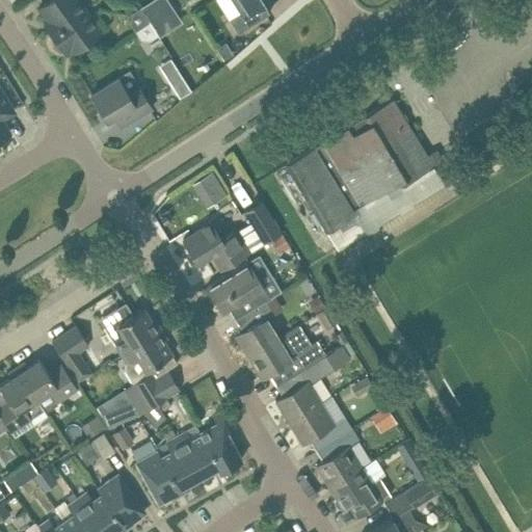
[(102,30),(79,0),(48,0),(38,7),(49,21),(45,24),(54,36),(53,38),(53,40),(53,42),(53,43),(53,44),(54,45),(54,46),(55,47),(56,48),(57,49),(59,50),(60,50),(61,50),(63,50),(64,50),(67,53),(71,50),(72,53),(102,30)]
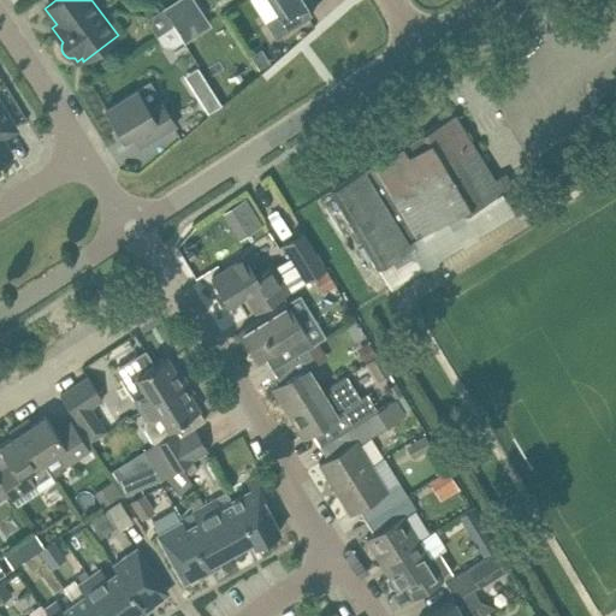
[(194,0),(177,0),(164,9),(172,24),(173,25),(200,9),(194,0)]
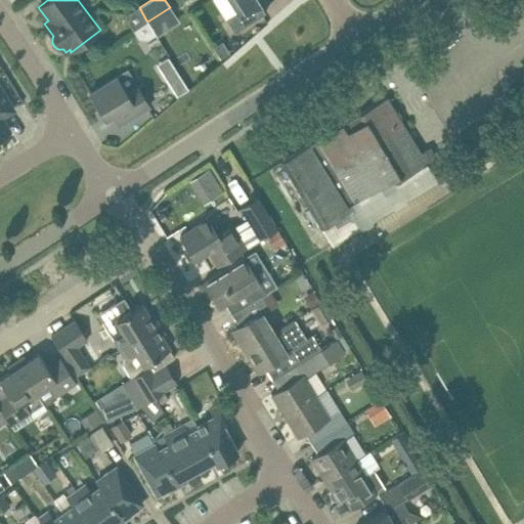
[(226,19),(234,32),(265,12),(258,1),(258,0),(227,0),(236,12),(226,19)]
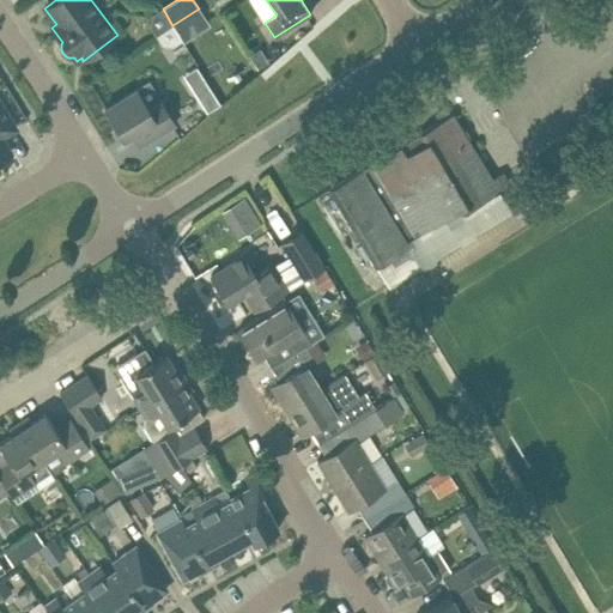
[(171,24),(157,35),(158,37),(163,44),(174,46),(182,40),(173,25),(171,24)]
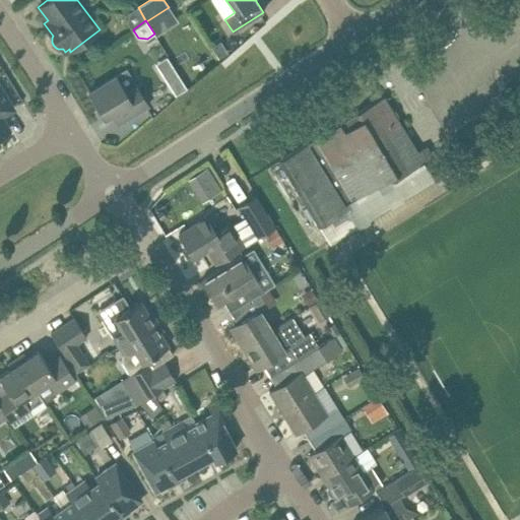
[(220,42),(212,47),(218,58),(226,52),(220,42)]
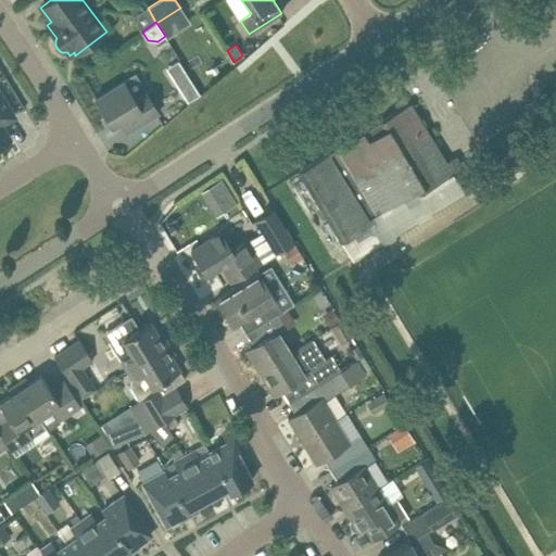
[(178,61),(166,67),(188,101),(199,95),(178,61)]
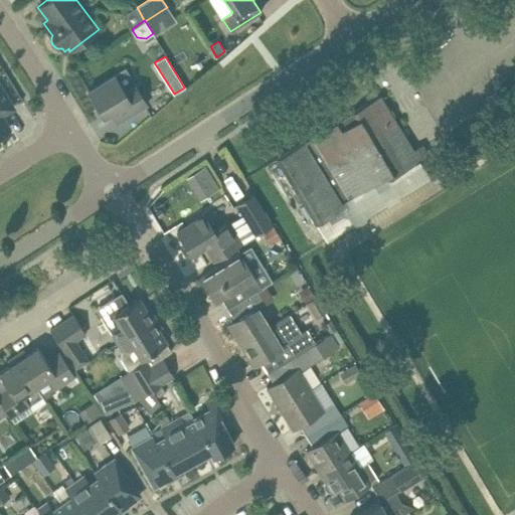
[(111,112),(118,123),(148,104),(125,67),(89,91),(104,116),(111,112)]
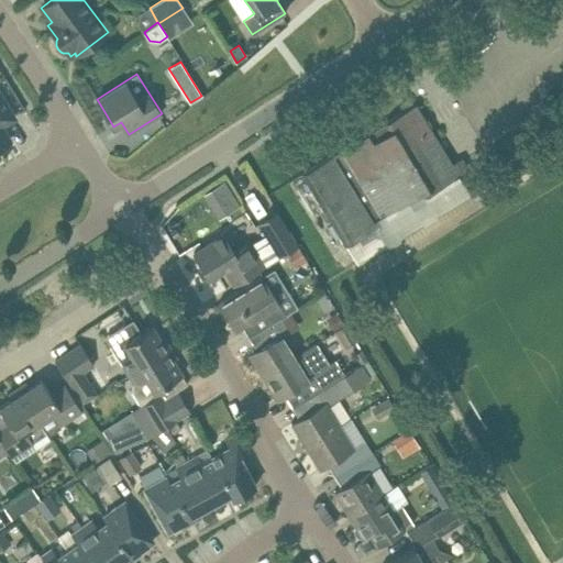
[(0,91),(0,146),(11,140),(2,125),(15,117),(0,91)]
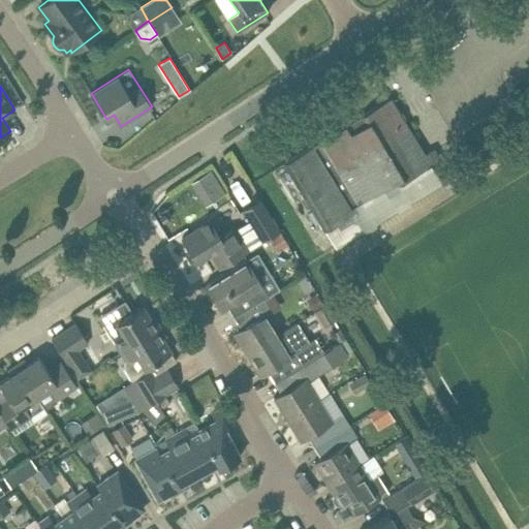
[(392,97),(349,123),(283,162),(335,248),(361,231),(363,234),(377,225),(376,223),(397,210),(398,213),(411,205),(410,203),(442,183),(430,164),(437,160),(431,150),(426,154),(392,97)]
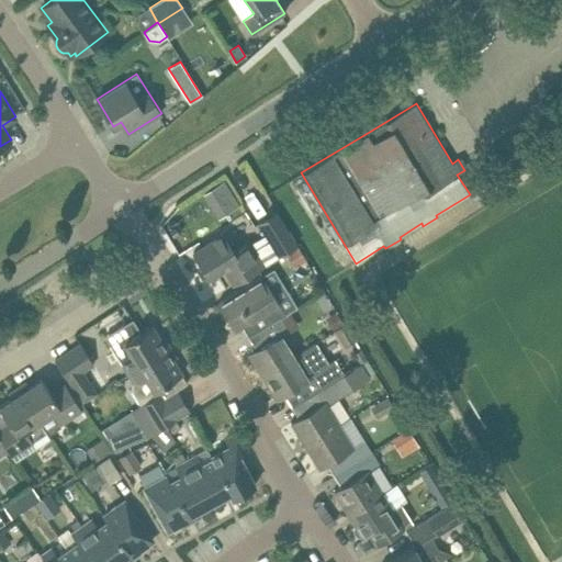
[(228,178),(206,190),(221,216),(243,204),(228,178)]
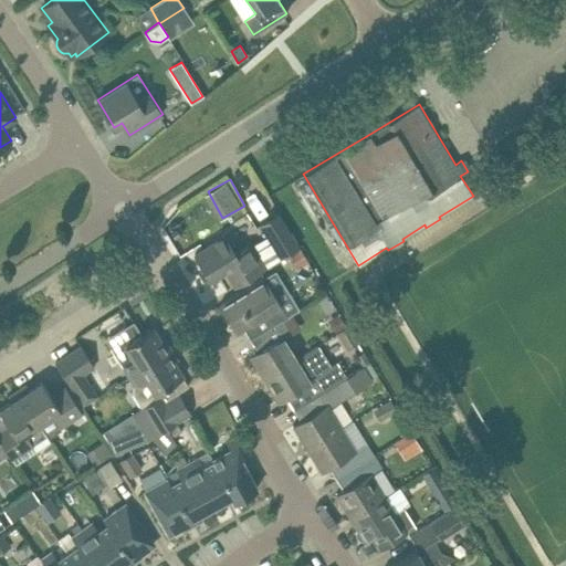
[(299,243),(279,213),(278,212),(260,223),(281,255),(299,243)]
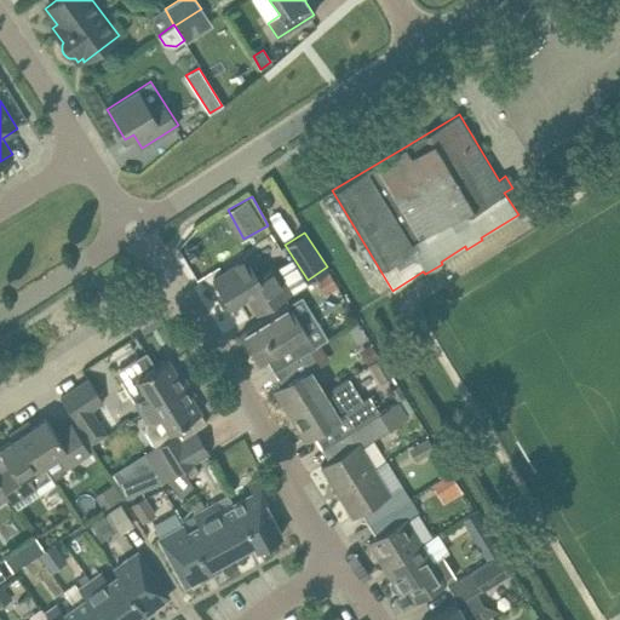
[(247,296),(258,314),(292,293),(275,265),(258,276),(246,258),(213,279),(230,305),(247,296)]
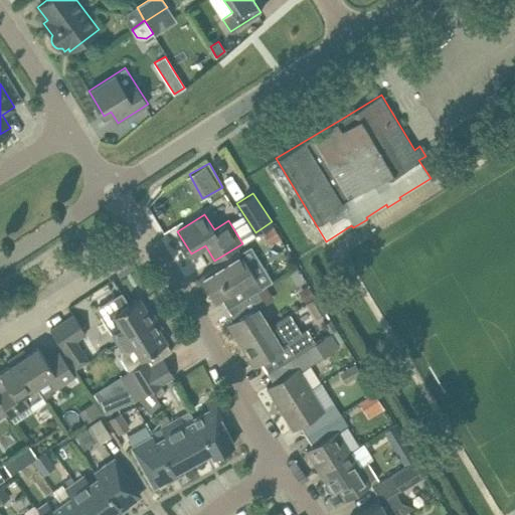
[(222,299),(228,309),(255,292),(263,288),(240,251),(199,278),(215,303),(222,299)]
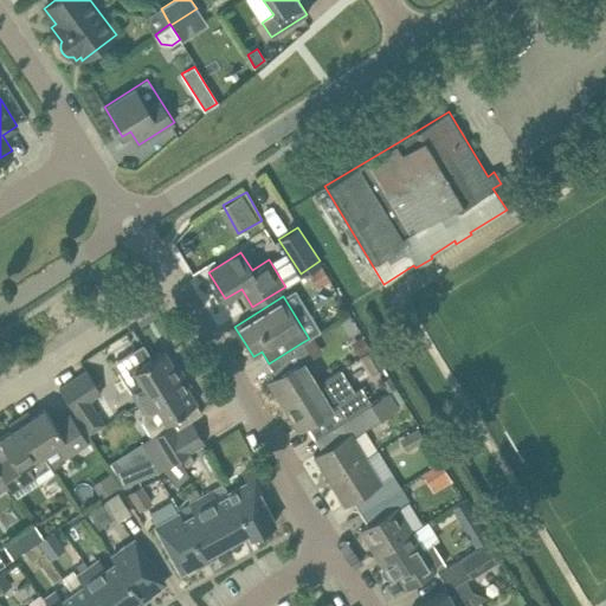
[(114,360),(141,342),(131,328),(104,346),(114,360)]
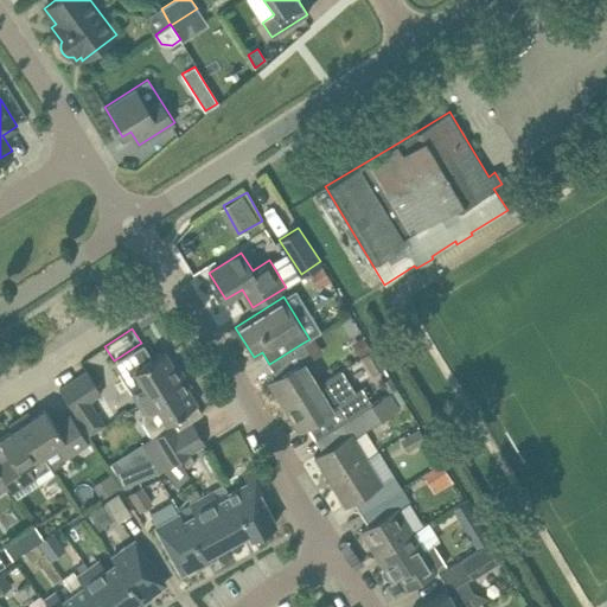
[(144,344),(114,362),(133,393),(131,393),(138,404),(180,377),(165,351),(153,358),(144,344)]
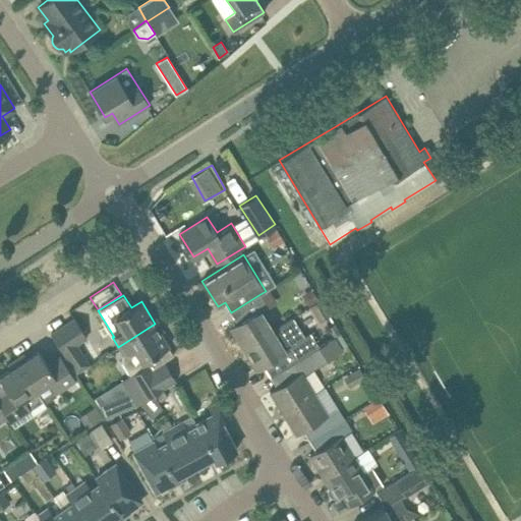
[(258,295),(231,312),(237,323),(230,327),(243,348),(275,329),(262,308),(266,305),(258,295)]
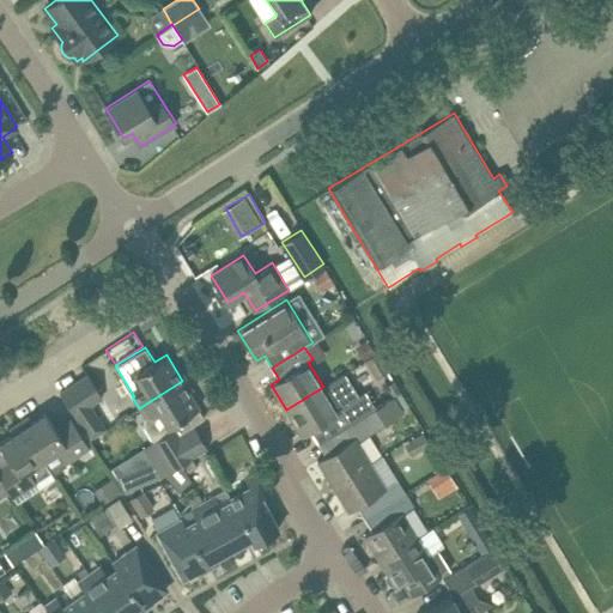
[(311,431),(317,442),(375,406),(365,389),(358,394),(345,374),(323,387),(286,410),(303,436),(311,431)]
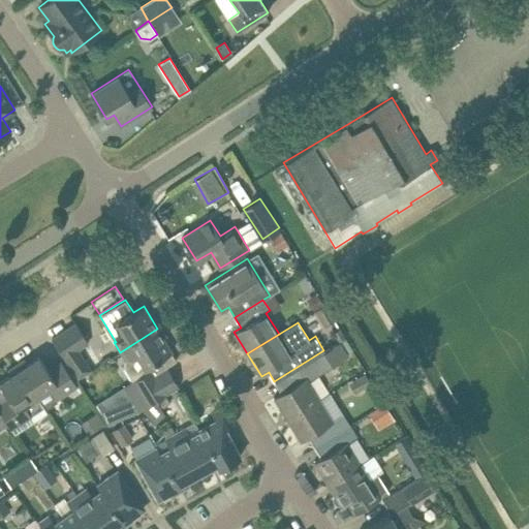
[(52,339),(64,358),(88,342),(76,323),(52,339)]
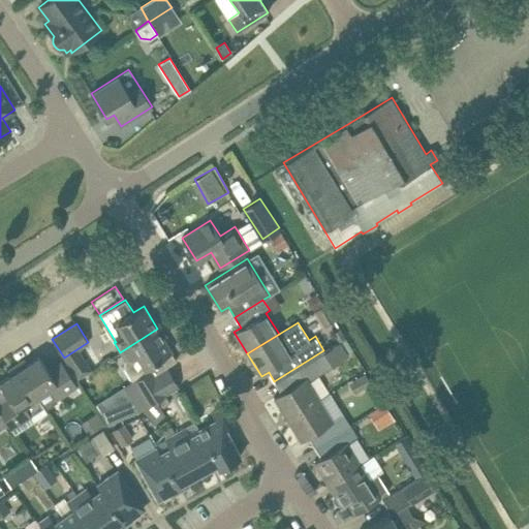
[(129,400),(100,411),(109,424),(137,412),(149,405),(157,400),(161,397),(165,395),(179,386),(165,365),(161,358),(172,352),(172,351),(157,329),(120,352),(125,361),(123,367),(138,393),(129,399),(129,400)]
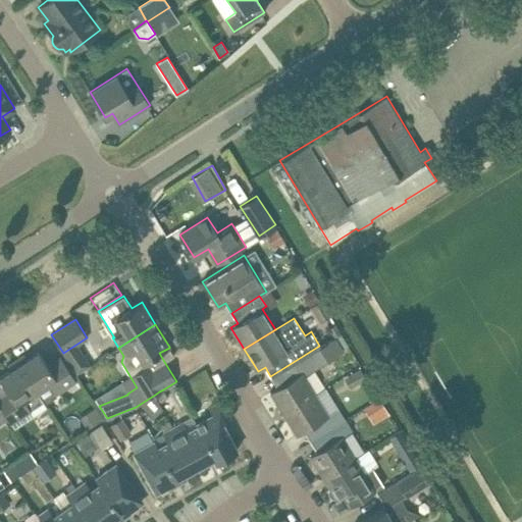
[(283,413),(315,394),(304,375),(345,350),(343,348),(348,345),(341,333),(319,346),(270,376),(277,386),(270,392),(283,413)]
